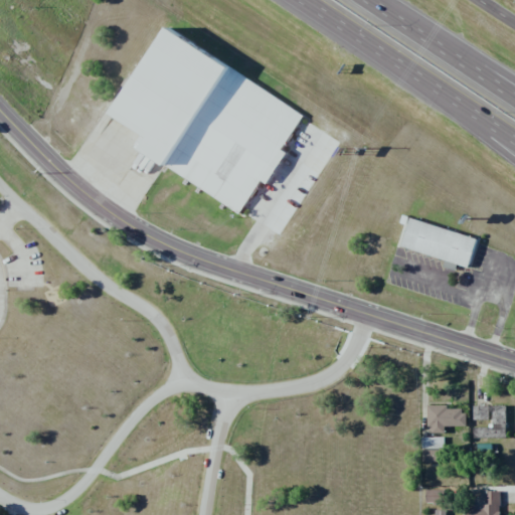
[(169,27),(113,114),(149,137),(141,149),(238,213),(260,180),(266,184),(287,153),(282,150),(304,116),(169,27)]
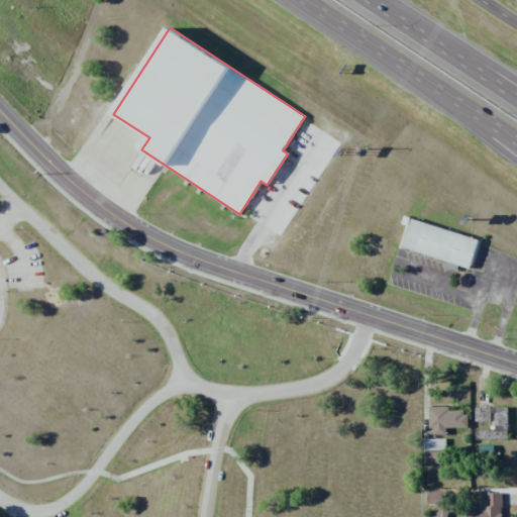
[(416,225),(480,243),(472,273),(408,254),(416,225)]
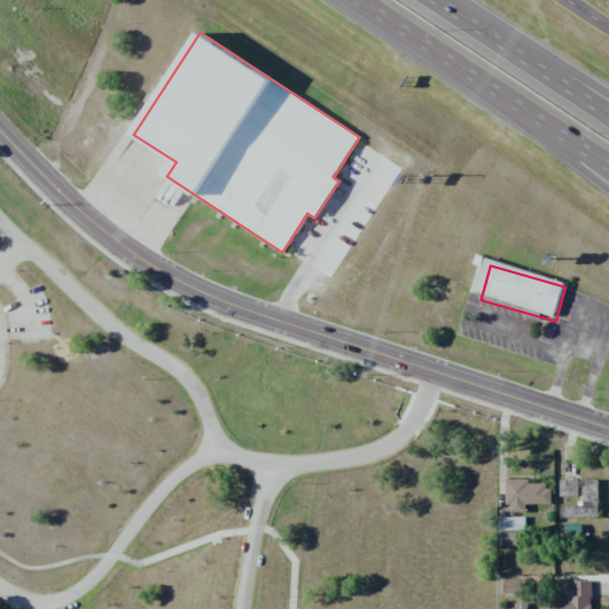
[(507,479),(507,513),(526,513),(526,504),(550,504),(550,483),(531,484),(531,479),(507,479)]
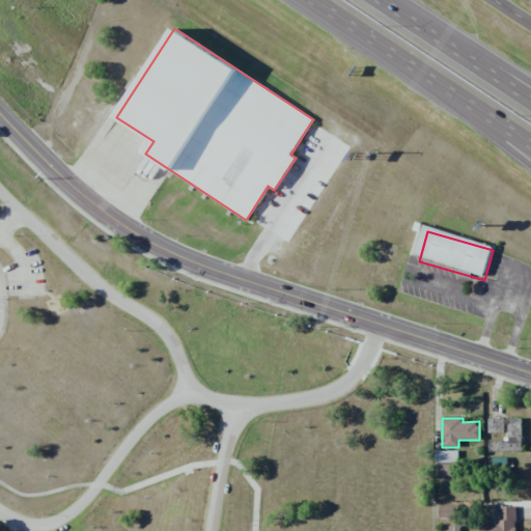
[(522,452),(522,419),(488,418),(488,432),(507,434),(507,441),(487,441),(487,451),(522,452)]
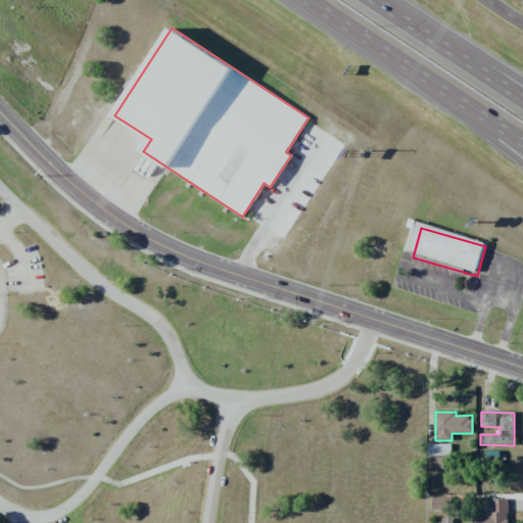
[(448,470),(449,444),(429,443),(428,469),(448,470)]
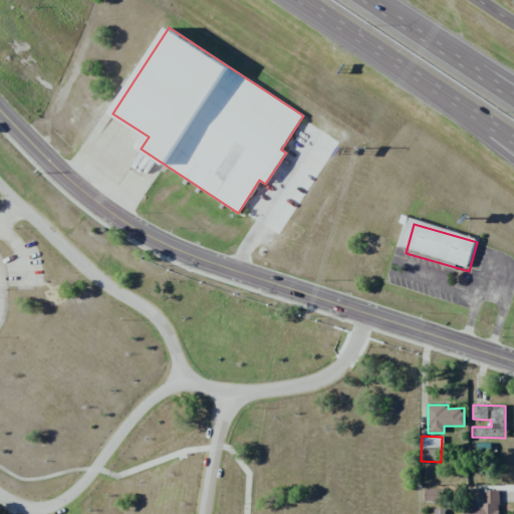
[(425,502),(443,502),(443,489),(425,489),(425,502)]
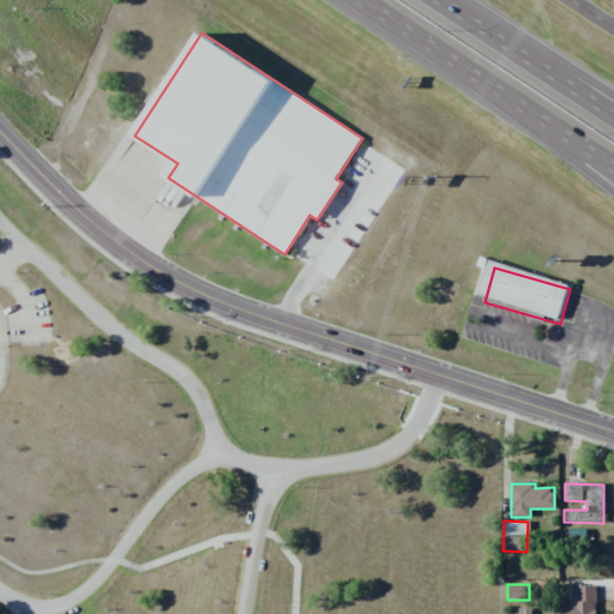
[(554,613),(595,613),(596,585),(565,587),(565,607),(554,607),(554,613)]
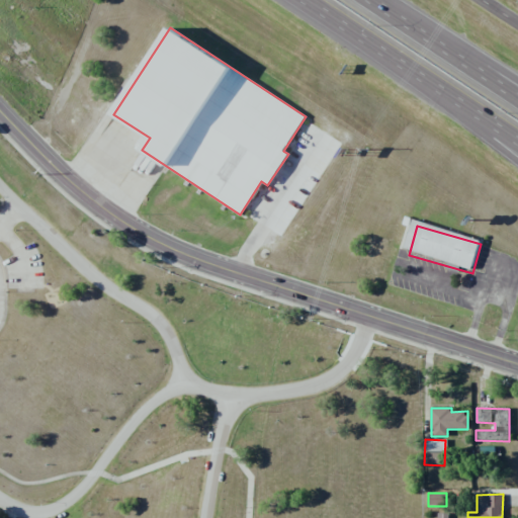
All buildings are outlined.
